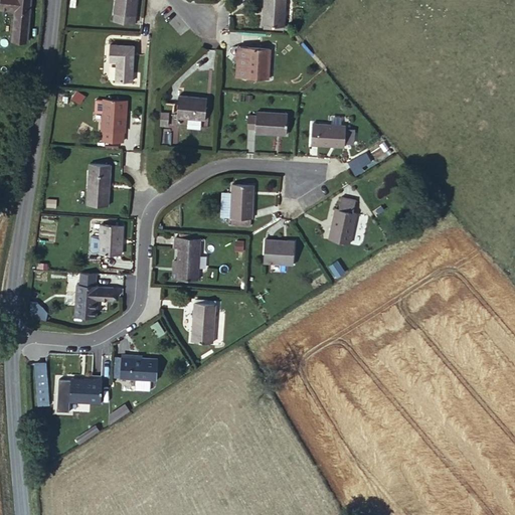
[(29,0),(16,0),(15,7),(12,41),(27,42),(29,0)]
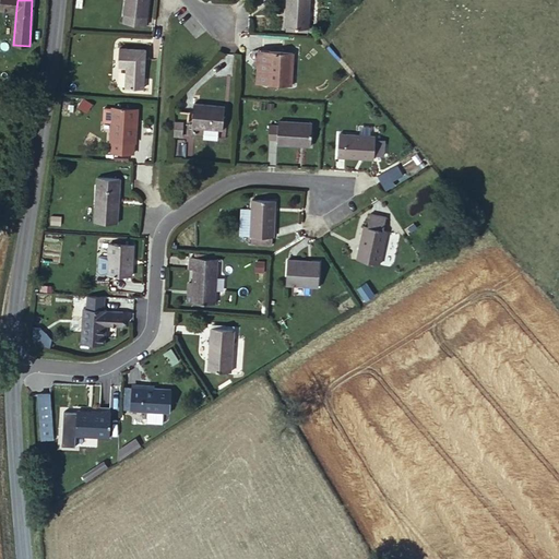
[(123,0),(123,28),(146,28),(147,0),(123,0)]
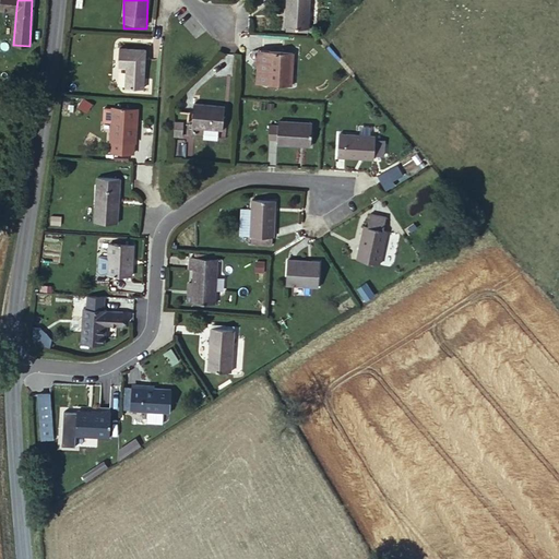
[(311,0),(288,0),(287,32),(309,31),(311,0)]
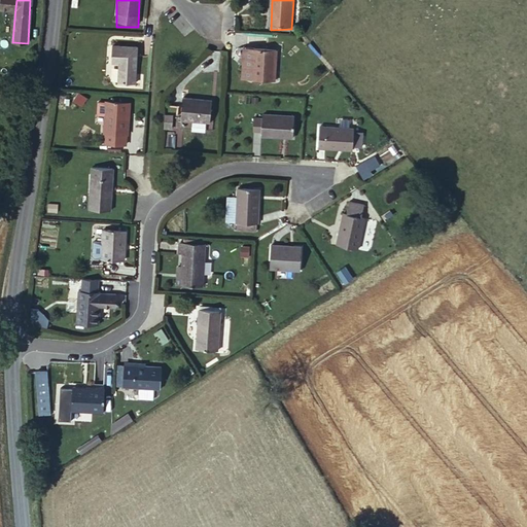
[(115,60),(115,61),(124,62),(123,80),(140,81),(142,45),(116,43),(115,60)]
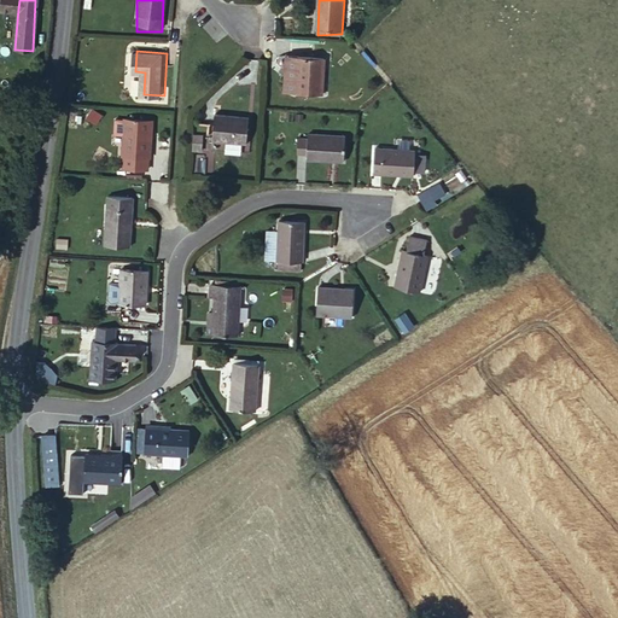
[(283,95),(295,95),(296,59),(284,59),(283,95)]
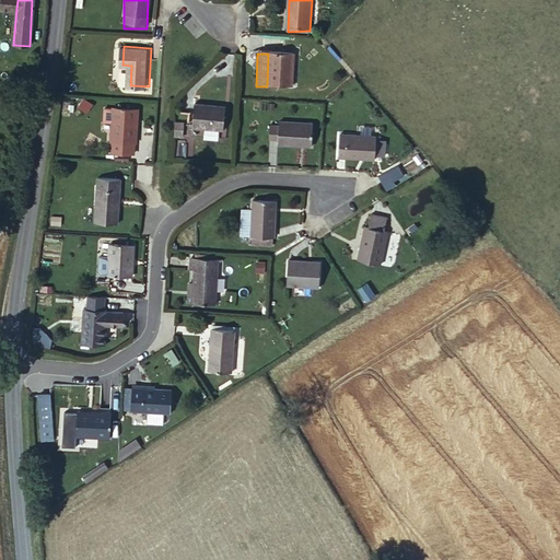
[(291,55),(268,54),(267,86),(290,89),(291,55)]
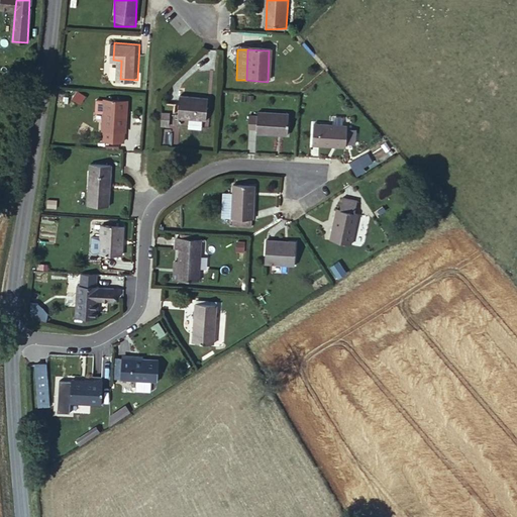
[(210,99),(182,99),(181,118),(210,118),(210,99)]
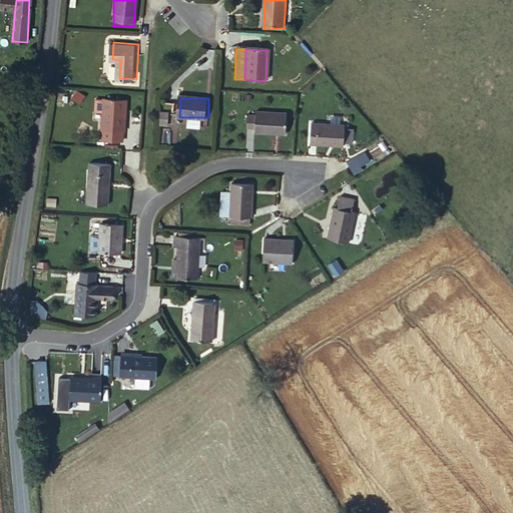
[(94,139),(117,140),(119,100),(97,99),(94,139)]
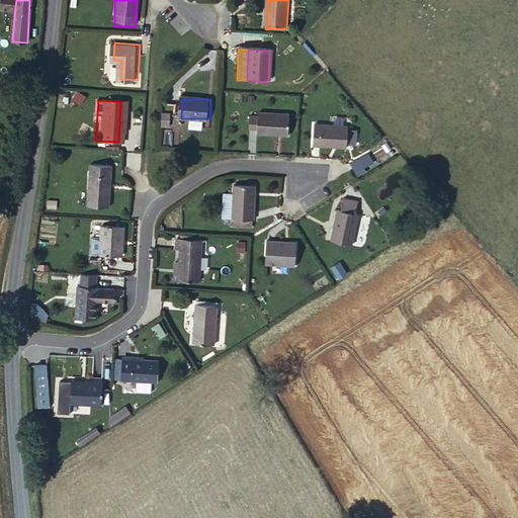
[(257,130),(258,135),(290,137),(291,116),(258,113),(258,117),(257,130)]
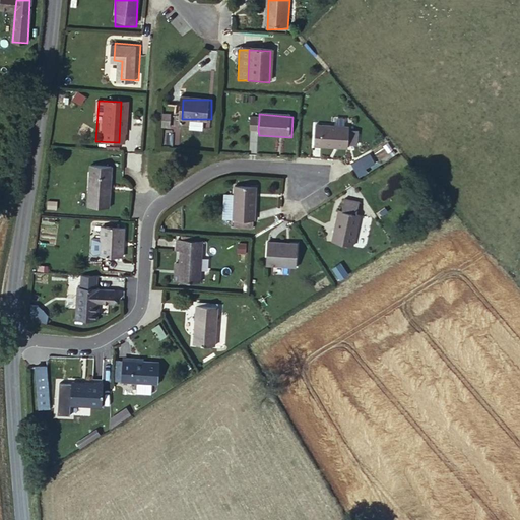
[(250,130),(258,130),(259,118),(251,118),(250,130)]
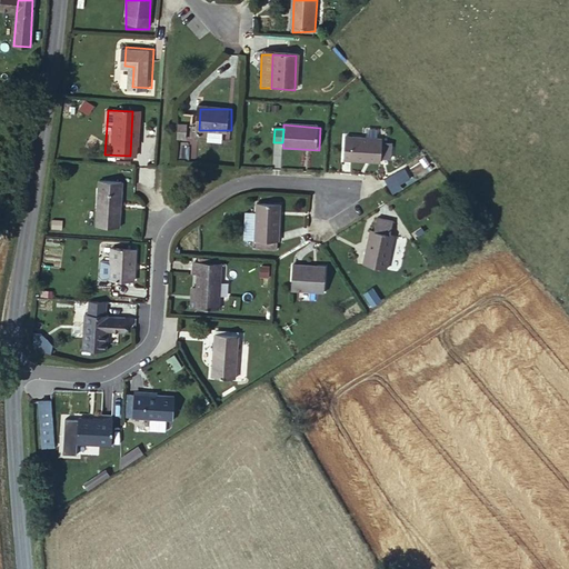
[(341,158),(380,160),(380,155),(382,140),(381,137),(343,133),(341,158)]
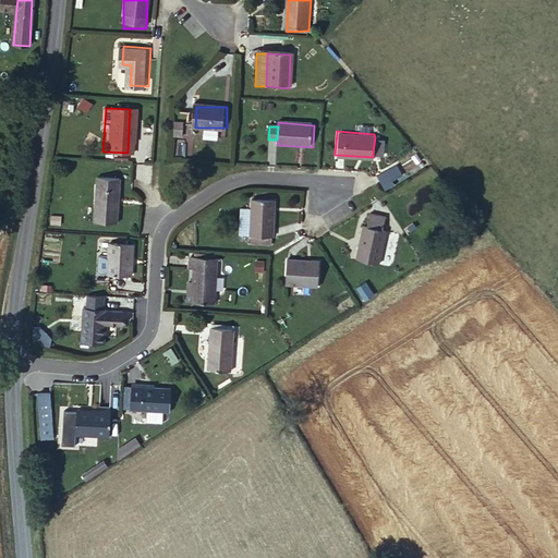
[(375,137),(373,152),(383,153),(384,137),(375,137)]
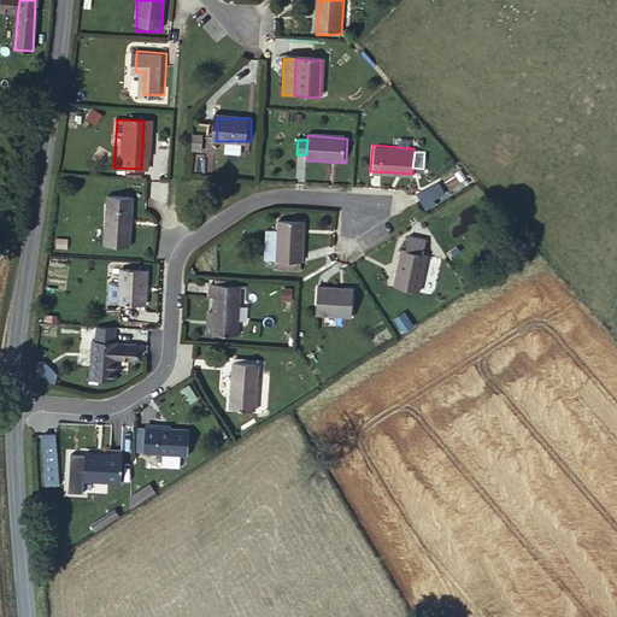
[(438,181),(416,194),(425,211),(448,195),(438,181)]
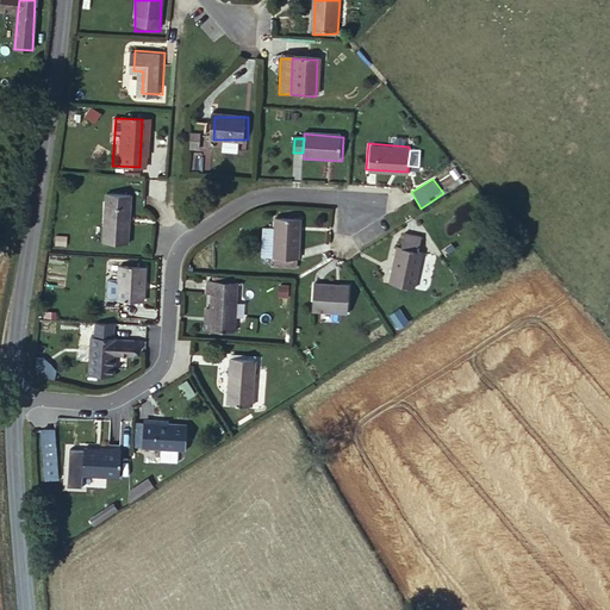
[(105,238),(129,240),(131,192),(109,192),(105,238)]
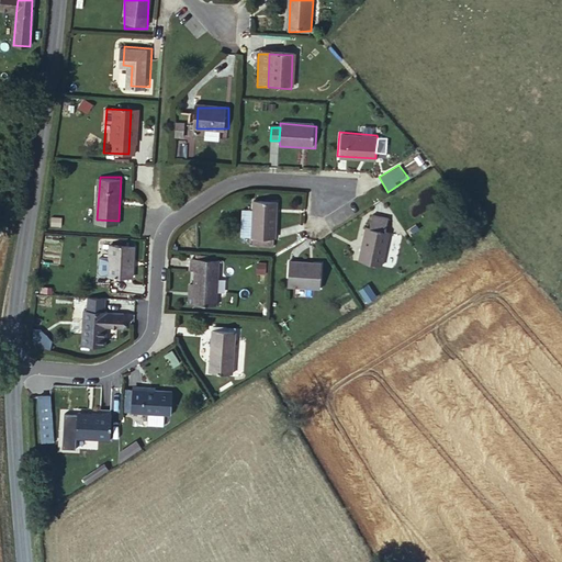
[(274,240),(276,205),(255,204),(251,239),(272,240),(274,240)]
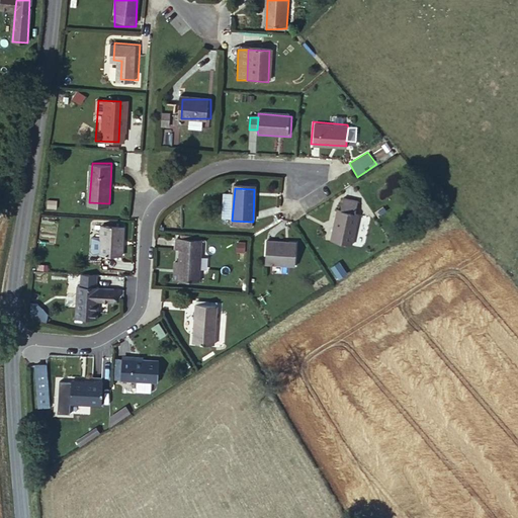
[(344,210),(361,214),(364,203),(347,199),(344,210)]
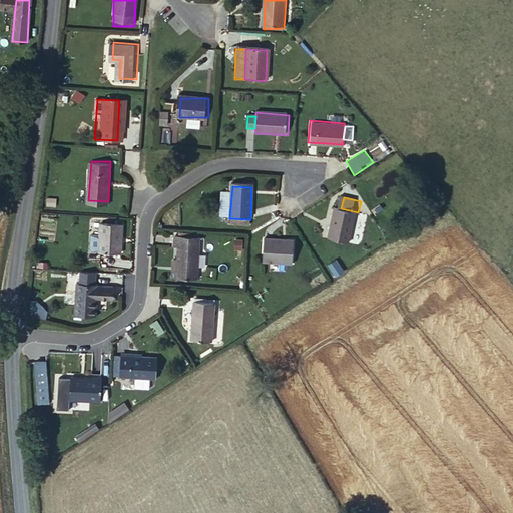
[(336,208),(330,236),(351,241),(358,212),(341,208),(341,209),(336,208)]
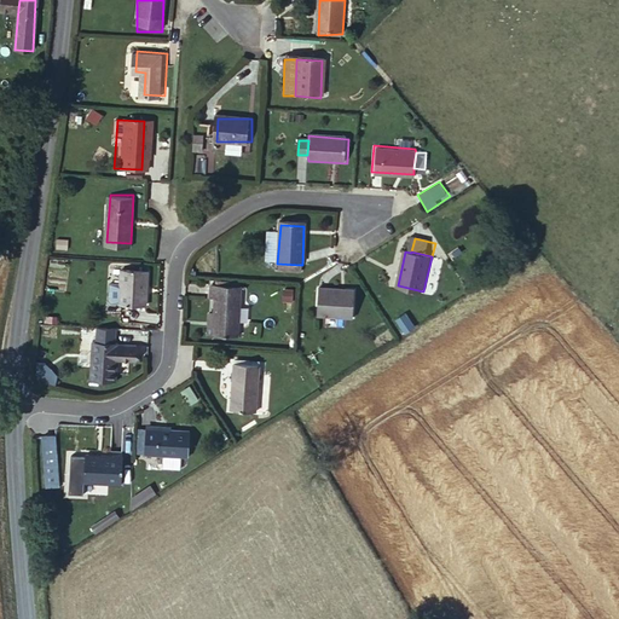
[(123,302),(148,305),(149,270),(123,267),(123,301),(123,302)]
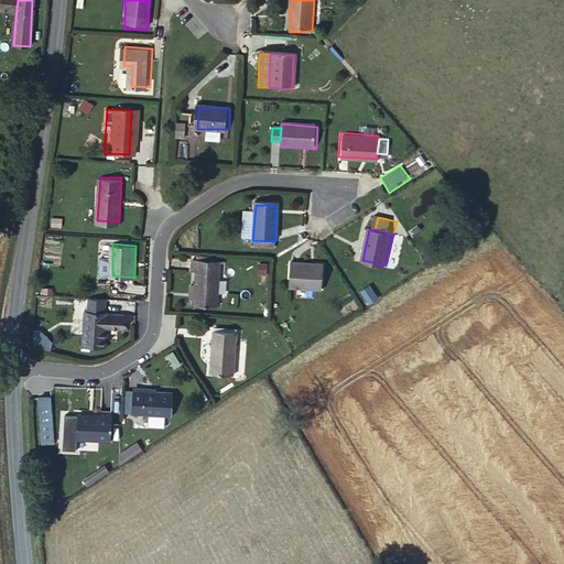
[(325,264),(291,261),(288,288),(324,291),(325,264)]
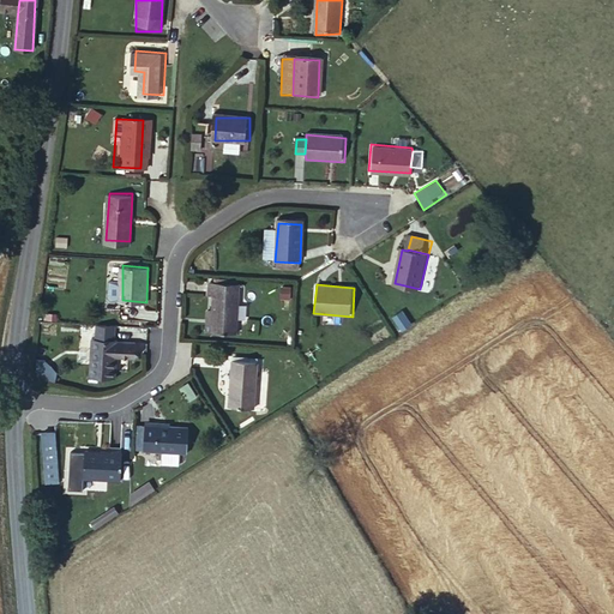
[(222,289),(212,289),(212,301),(217,302),(244,304),(244,290),(241,290),(222,289)]
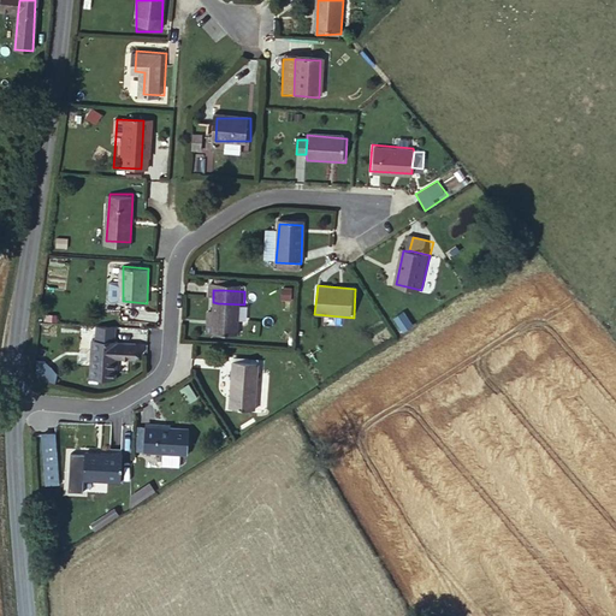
[(122,309),(123,301),(123,300),(110,300),(110,308),(122,309)]
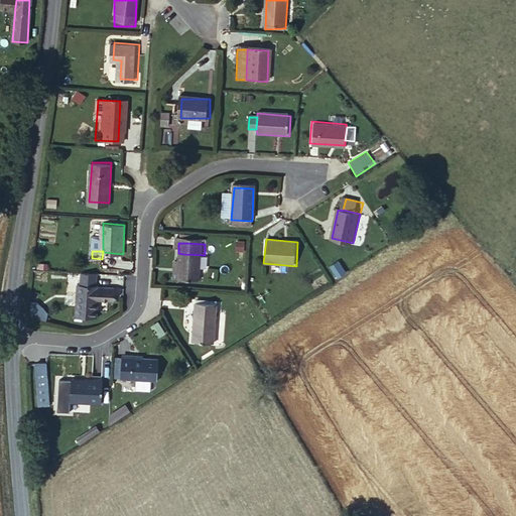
[(181,267),(180,283),(203,284),(205,255),(182,254),(181,267)]
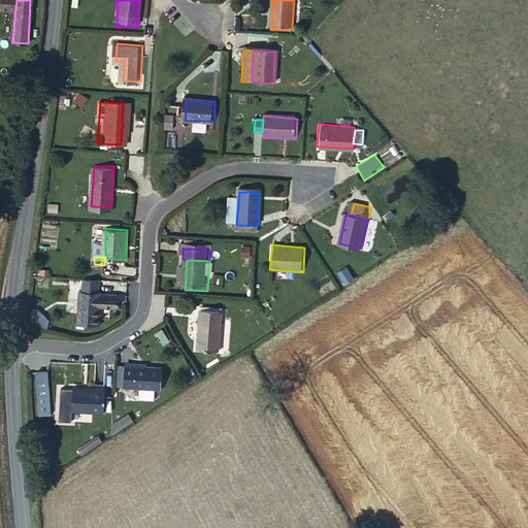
[(336,273),(344,285),(355,278),(348,266),(336,273)]
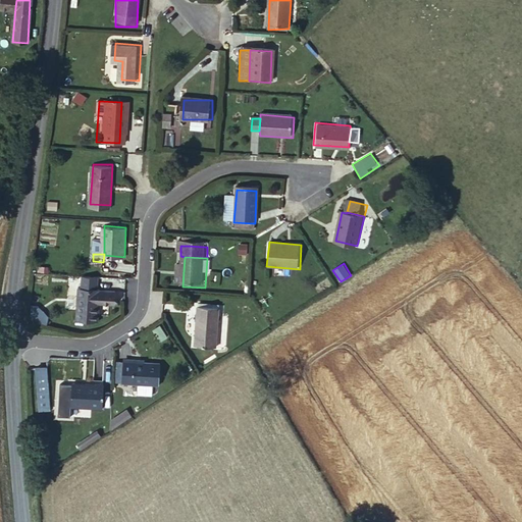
[(73,316),(95,317),(95,300),(95,297),(96,285),(73,285),(73,316)]
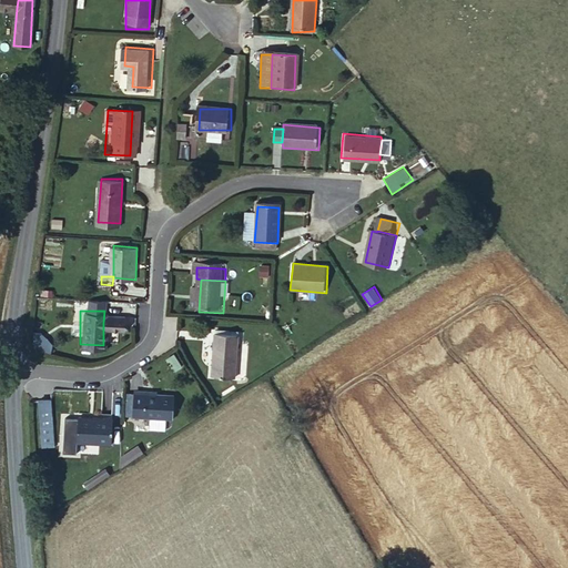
[(103,323),(122,323),(122,312),(104,311),(103,323)]
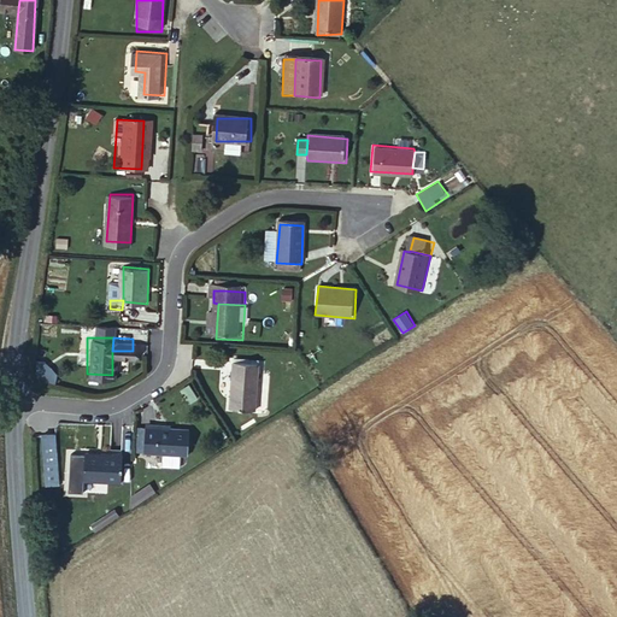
[(238,368),(236,413),(262,415),(265,368),(238,368)]
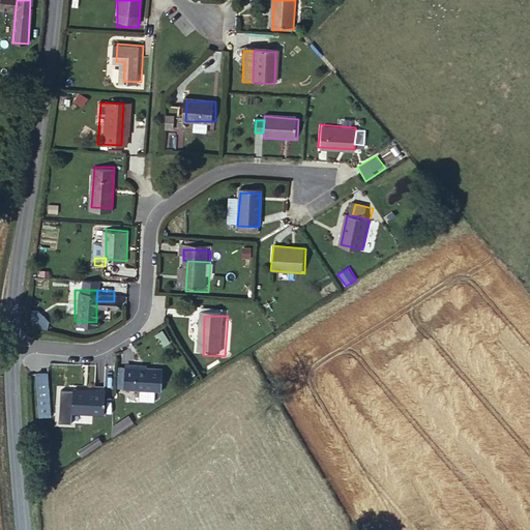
[(165,373),(128,371),(127,392),(144,393),(143,404),(157,405),(157,394),(164,394),(165,373)]
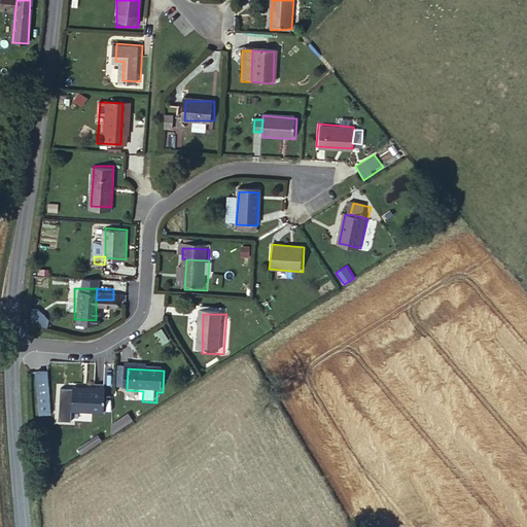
[(104,384),(72,383),(72,385),(60,384),(57,420),(71,421),(71,412),(103,413),(104,384)]
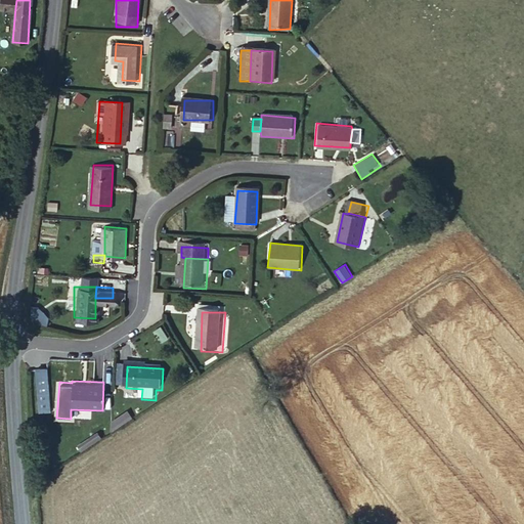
[(116,423),(116,433),(136,420),(132,412),(116,423)]
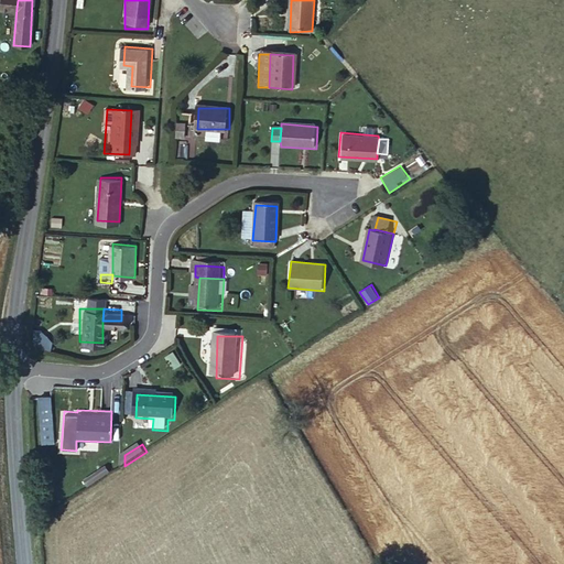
[(91,487),(111,474),(108,469),(88,483),(91,487)]
